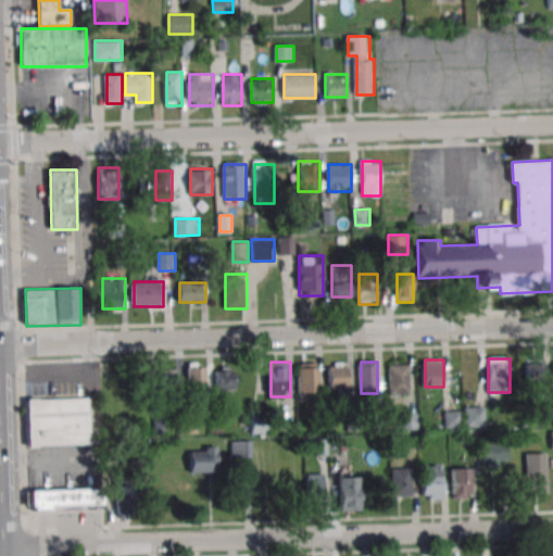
[(321,400),(321,363),(300,363),(300,400),(321,400)]
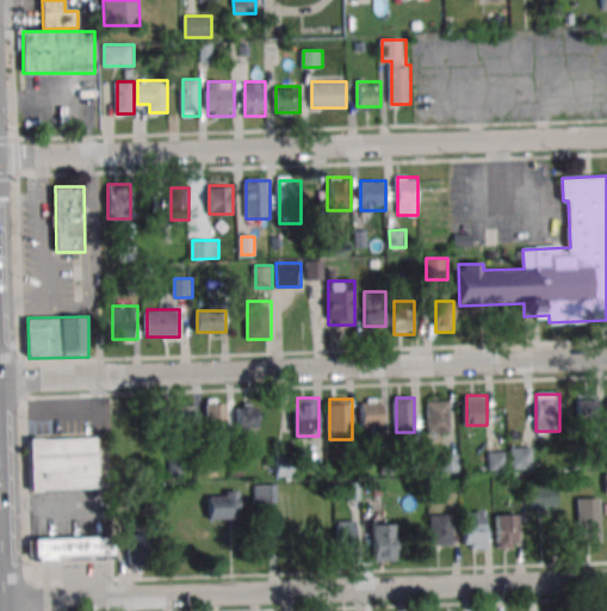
[(383,430),(383,399),(363,399),(363,430),(383,430)]
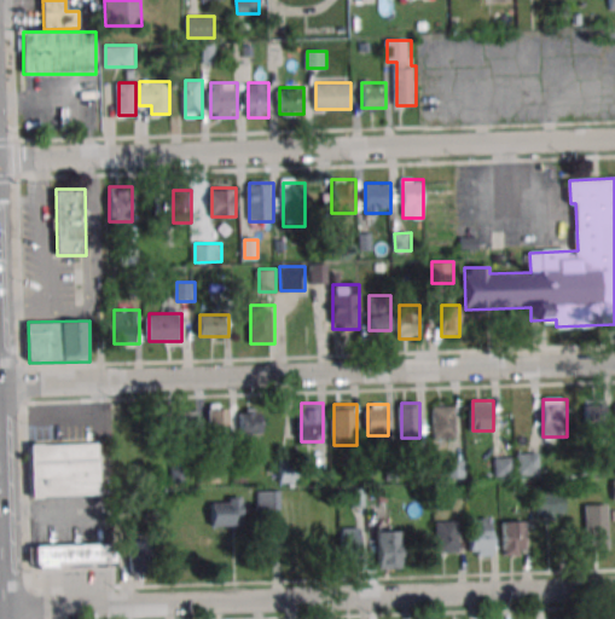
[(584,404),(584,434),(608,434),(608,404),(584,404)]
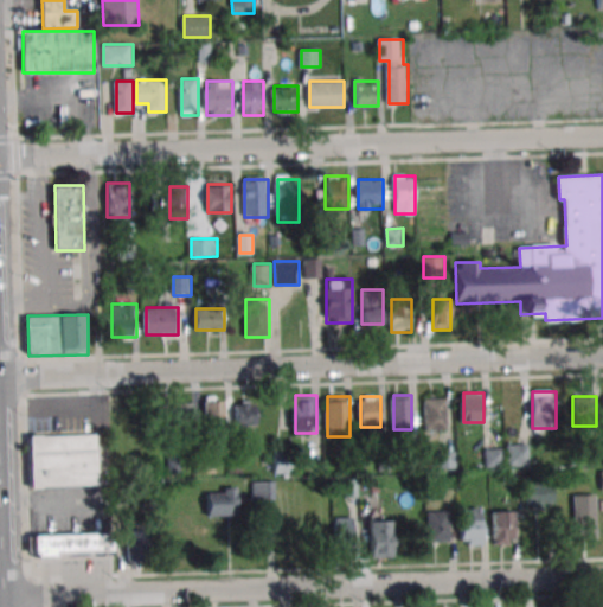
[(226,425),(226,397),(206,397),(206,425),(226,425)]
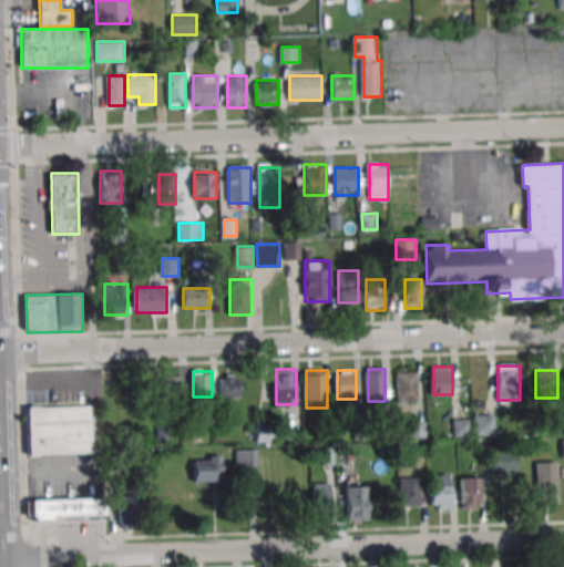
[(399,372),(399,402),(418,402),(418,372),(399,372)]
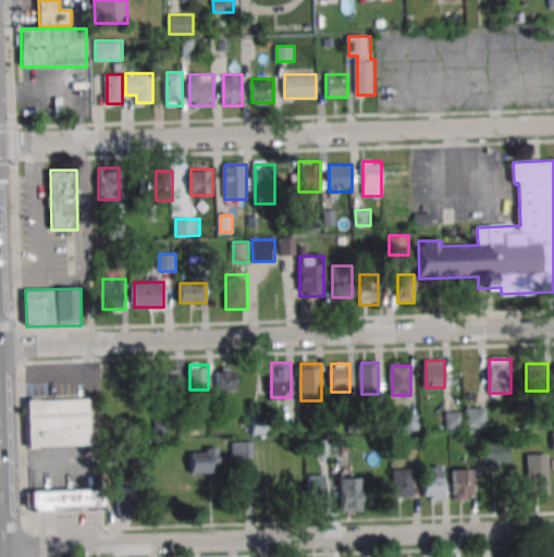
[(237,367),(218,367),(218,392),(237,392),(237,367)]
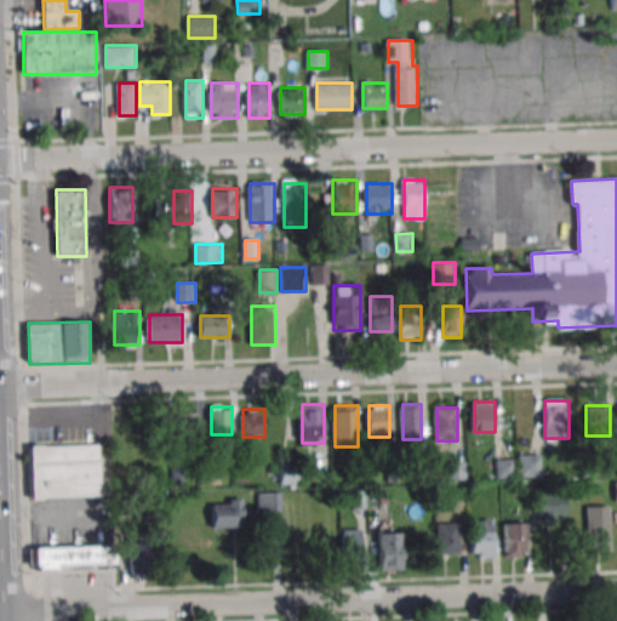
[(176,412),(176,440),(199,440),(199,412),(176,412)]
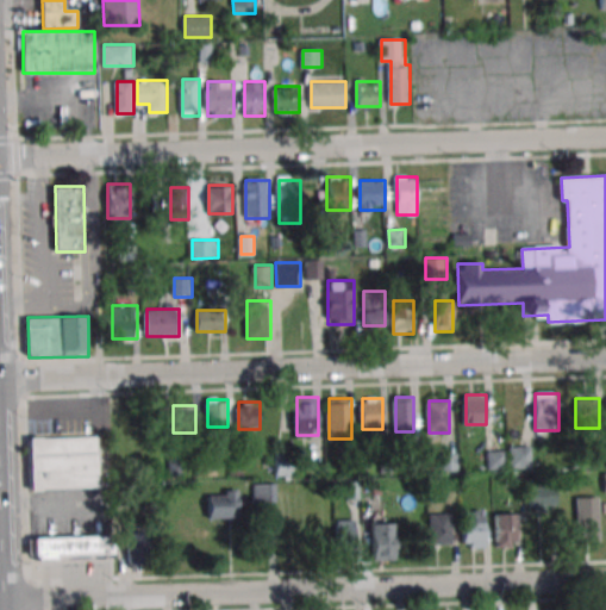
[(31,437),(31,489),(99,489),(99,437),(31,437)]
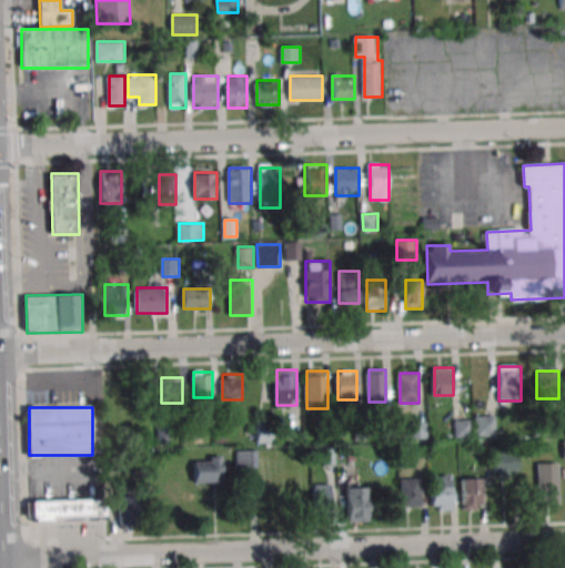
[(496,436),(496,416),(477,416),(477,436),(496,436)]
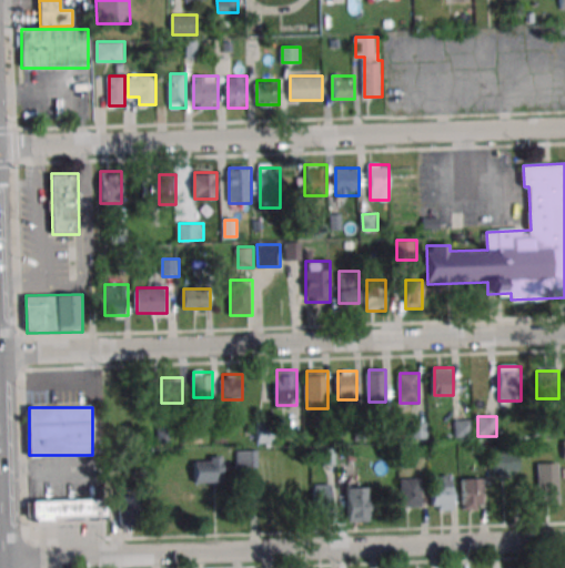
[(474,437),(474,419),(456,419),(456,437),(474,437)]
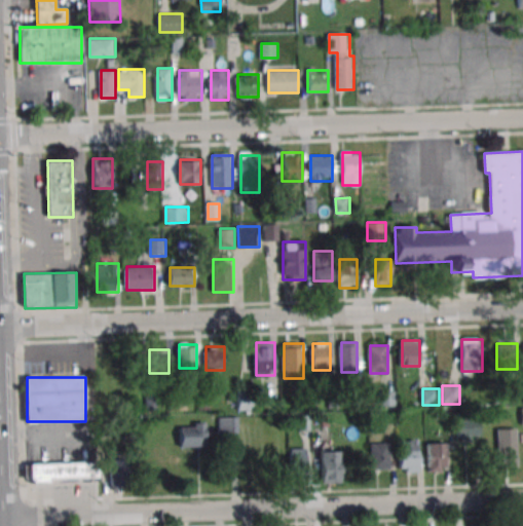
[(382,407),(397,407),(397,391),(382,391),(382,407)]
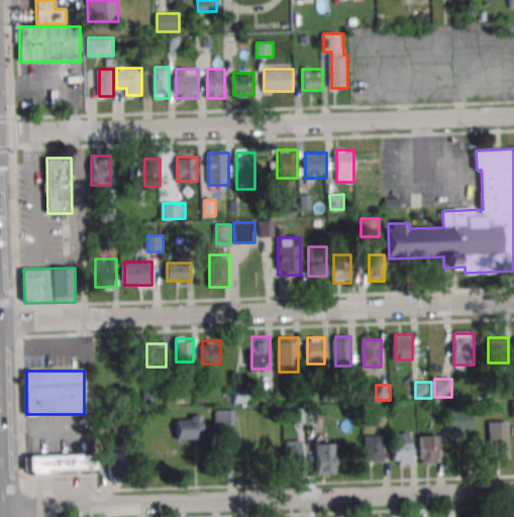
[(235,409),(216,409),(216,425),(235,425),(235,409)]
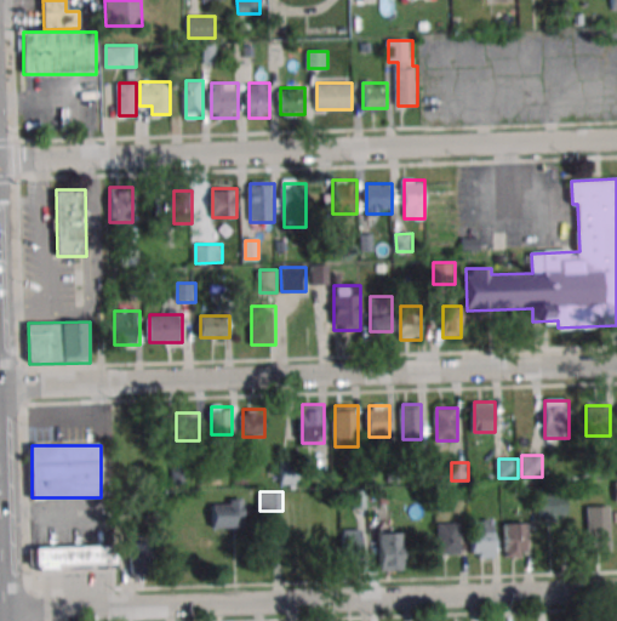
[(541,518),(567,518),(567,494),(541,494),(541,518)]
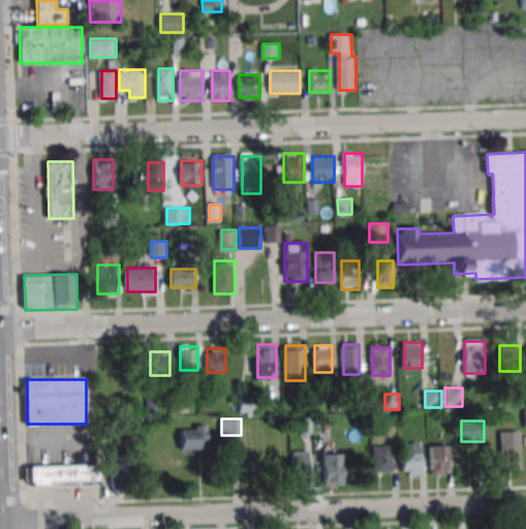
[(182,426),(182,449),(209,449),(209,426),(182,426)]
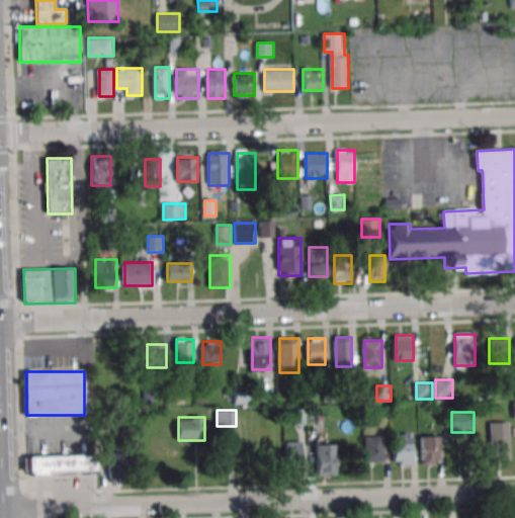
[(492,422),(492,459),(510,459),(510,422),(492,422)]
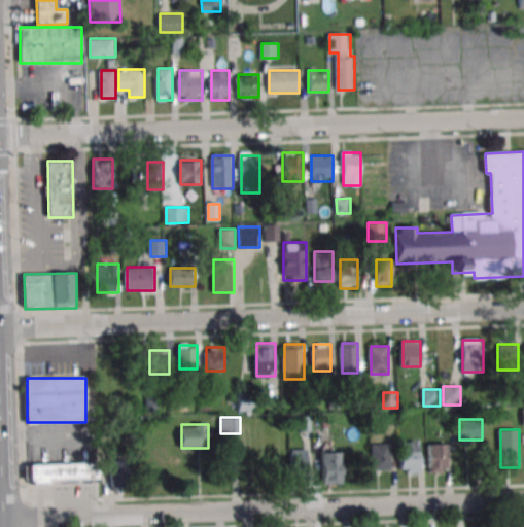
[(421,473),(421,442),(412,442),(412,451),(403,451),(403,473),(421,473)]
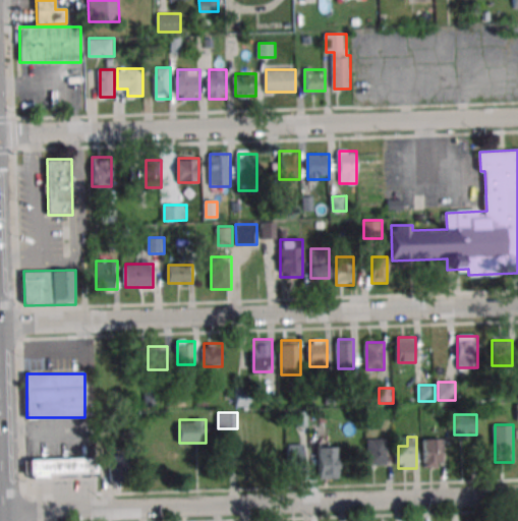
[(367,439),(367,465),(388,465),(388,439),(367,439)]
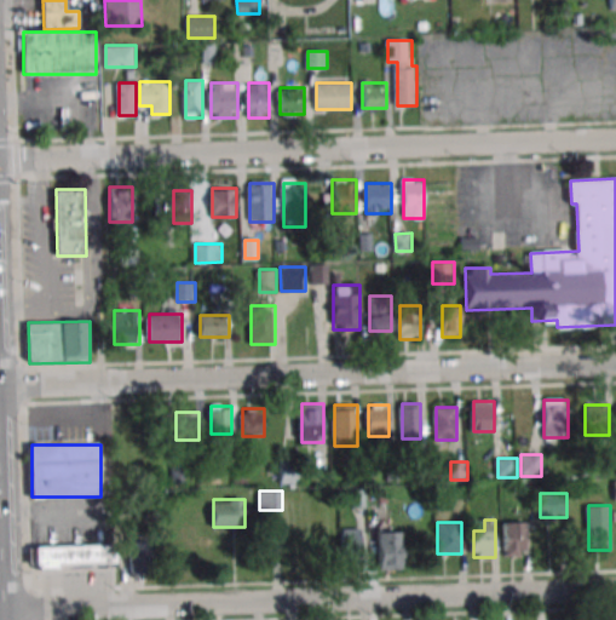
[(527,522),(505,522),(505,556),(527,556),(527,522)]
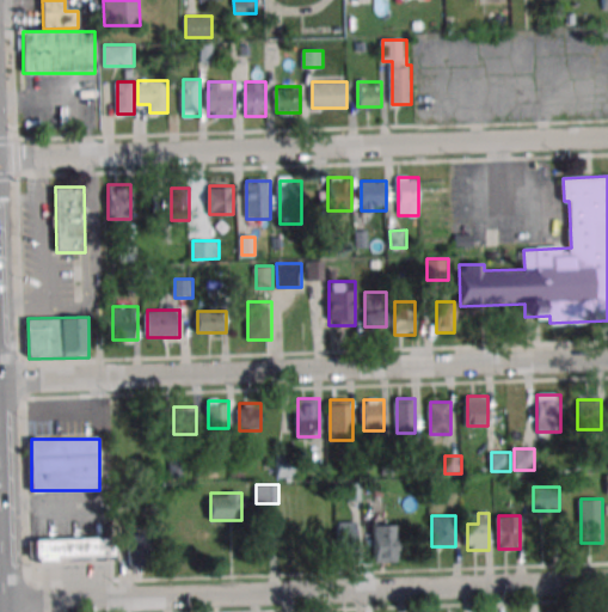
[(341,557),(357,557),(357,521),(341,521),(341,557)]
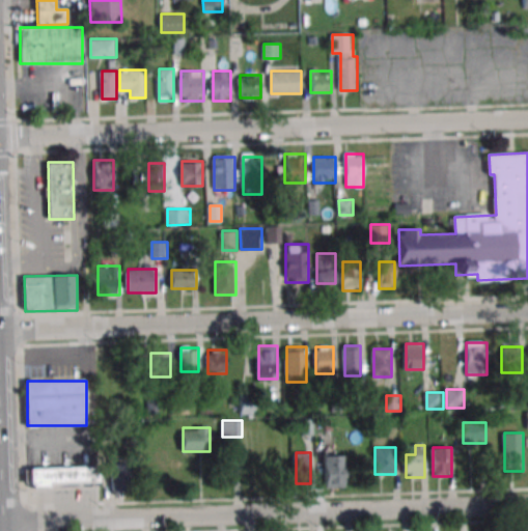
[(324,453),(324,488),(346,488),(346,453),(324,453)]
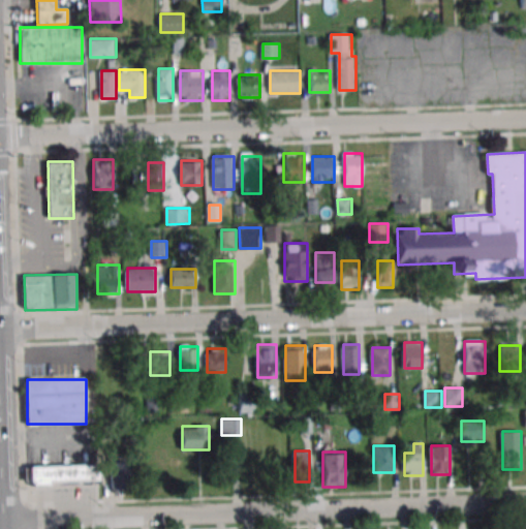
[(127,462),(112,462),(112,493),(127,493),(127,462)]
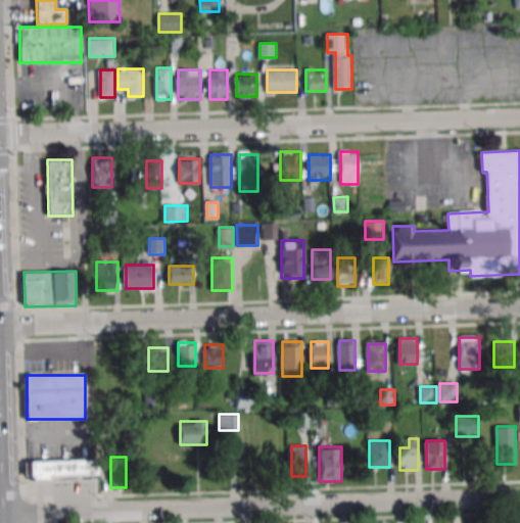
[(30,461),(31,479),(98,479),(98,461),(30,461)]
